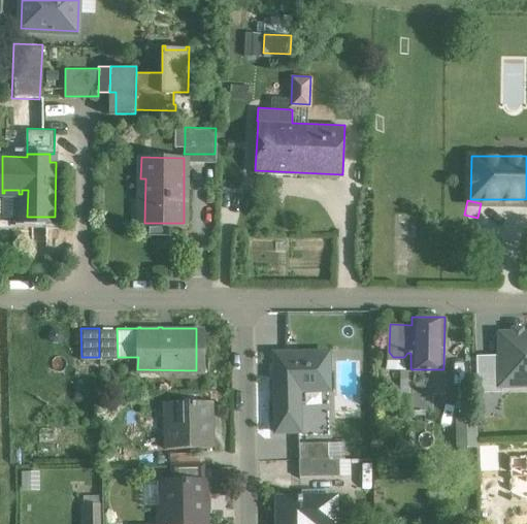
[(117,328),(99,328),(99,357),(118,357),(117,328)]
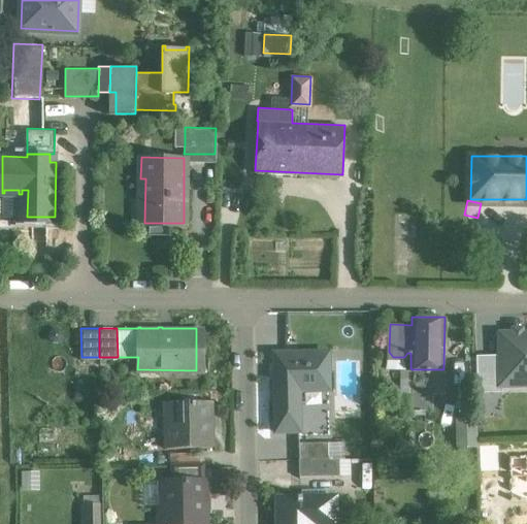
[(526,331),(500,332),(501,354),(501,374),(502,374),(526,373),(526,331)]
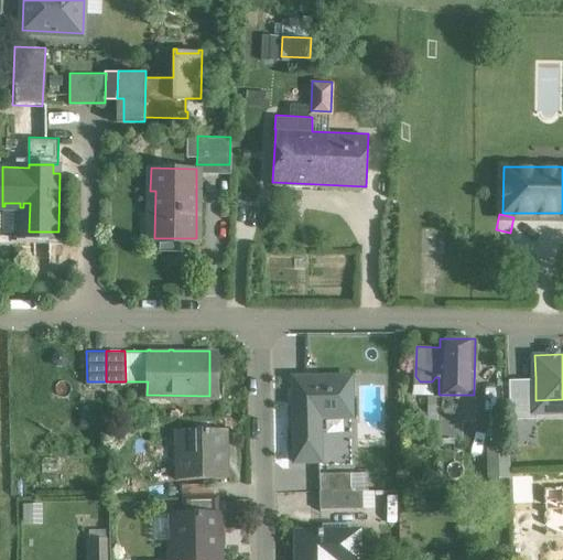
[(348,373),(290,374),(292,459),(316,458),(315,412),(349,411),(348,373)]
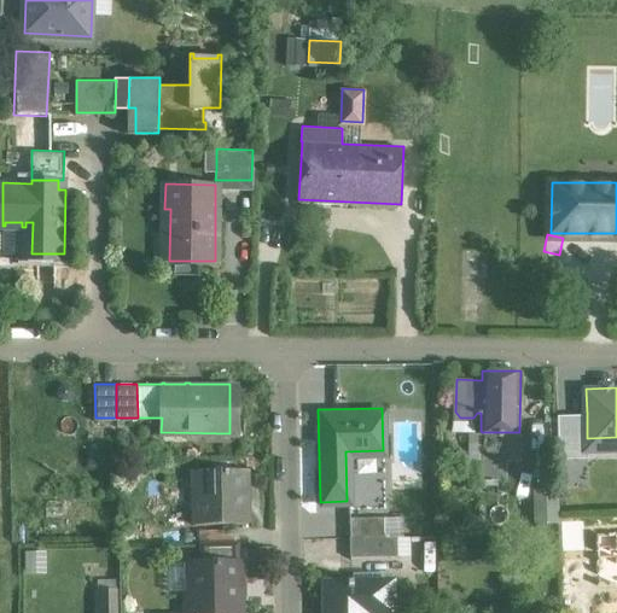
[(587,438),(587,414),(558,414),(558,457),(589,456),(588,438),(587,438)]
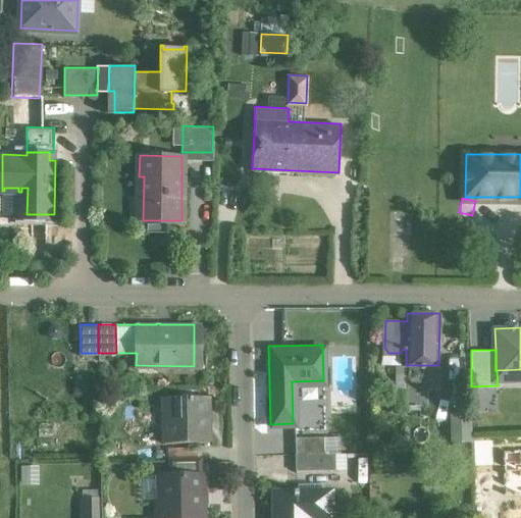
[(429,365),(407,365),(406,404),(428,405),(429,365)]
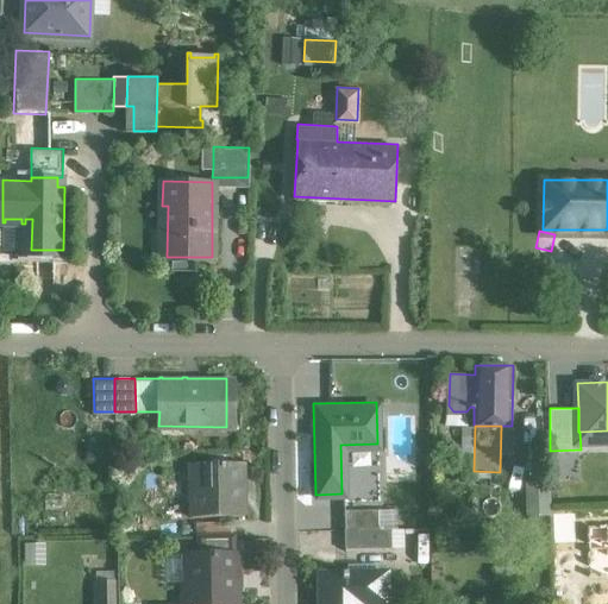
[(243,459),(189,460),(192,514),(245,513),(243,459)]
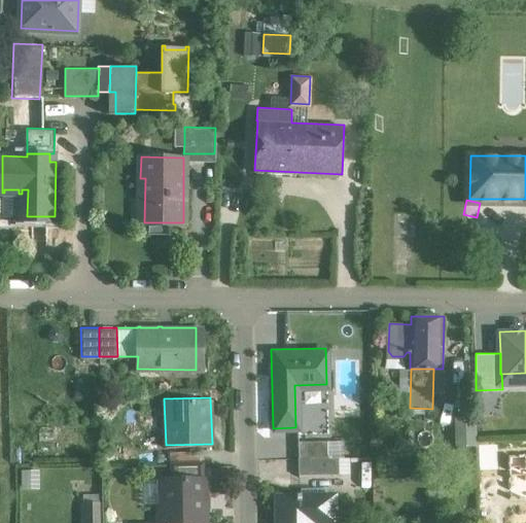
[(458,426),(459,447),(474,447),(472,426),(458,426)]
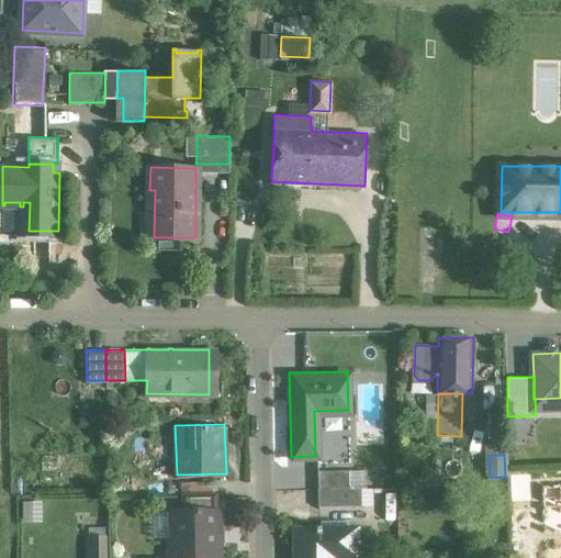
[(347,467),(316,468),(317,484),(347,483),(347,467)]
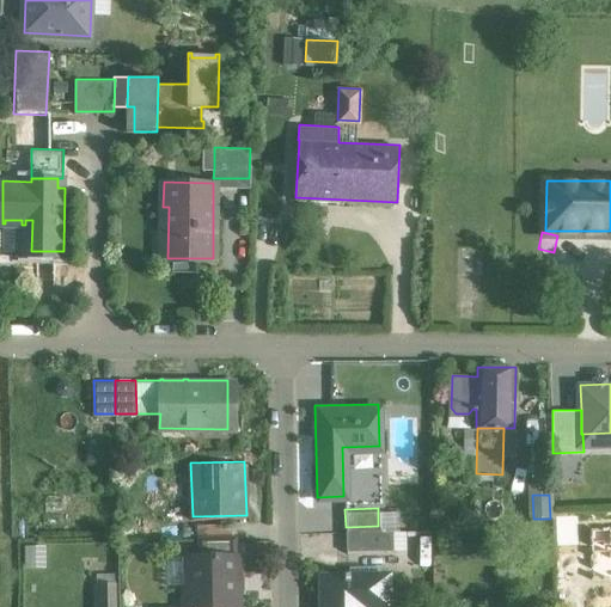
[(555,541),(578,541),(578,513),(555,513),(555,541)]
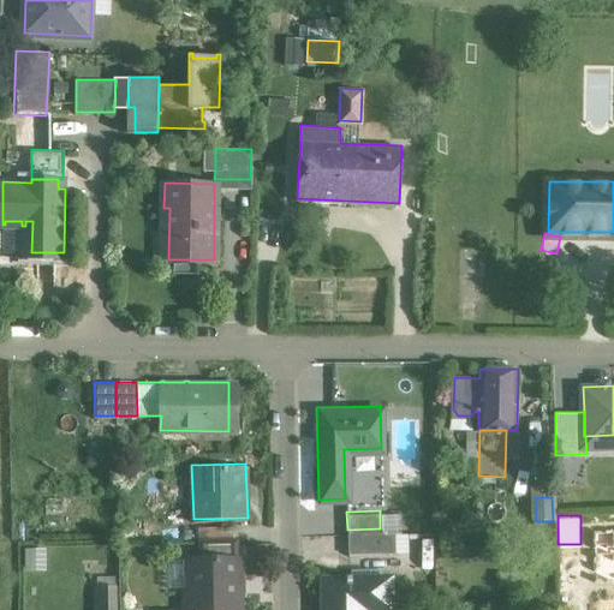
[(232,522),(196,522),(197,536),(233,534),(232,522)]
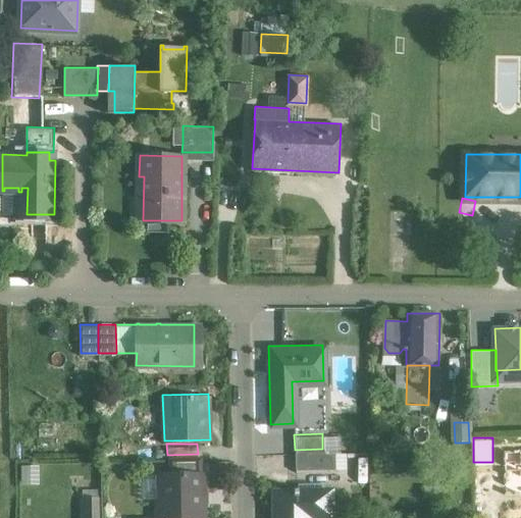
[(322,449),(295,450),(295,466),(333,465),(333,449),(322,449)]
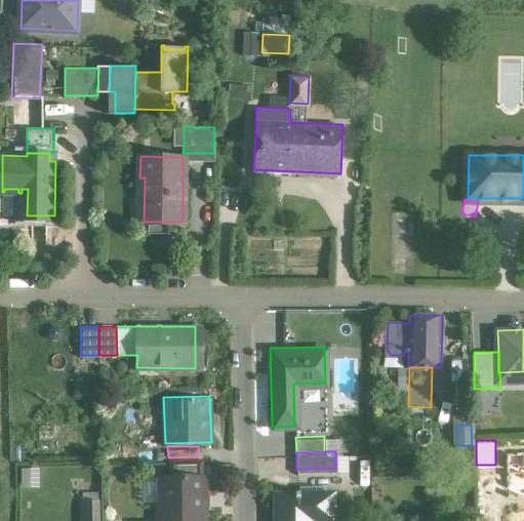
[(451,451),(432,452),(433,465),(451,464),(451,451)]
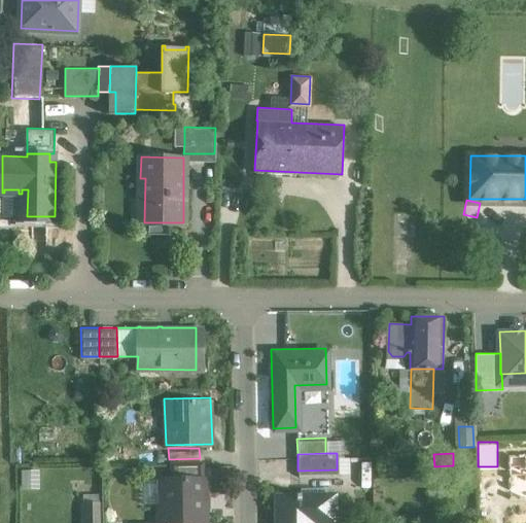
[(525,454),(510,455),(511,497),(525,495),(525,454)]
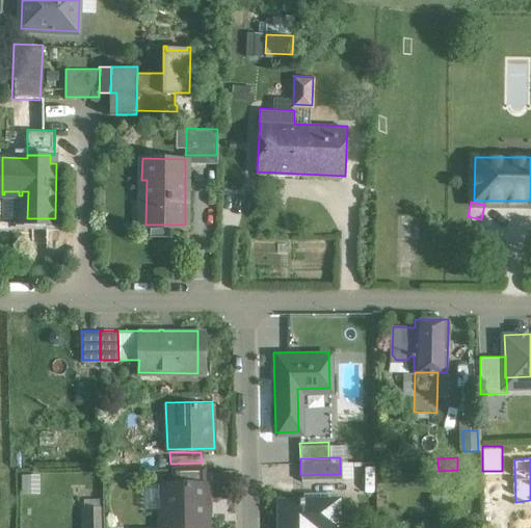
[(205,467),(174,467),(174,482),(205,481),(205,467)]
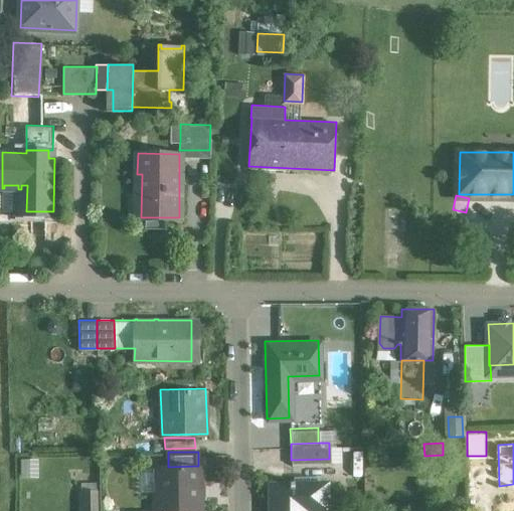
[(38,471),(38,459),(22,459),(23,471),(38,471)]
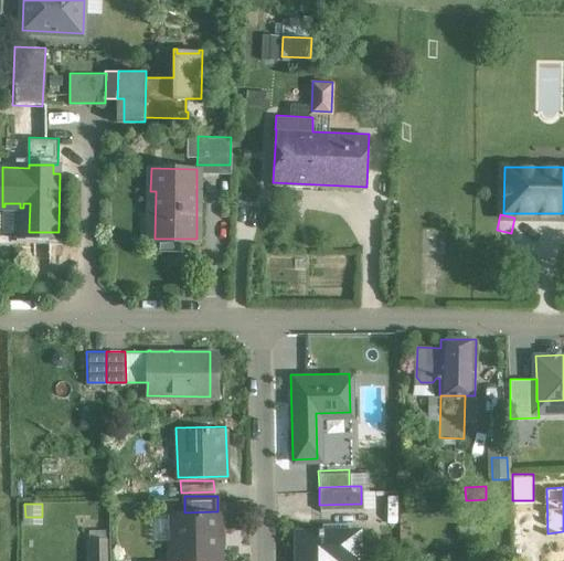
[(184,512),(170,512),(170,514),(173,514),(174,539),(171,539),(171,560),(221,560),(220,511),(217,511),(184,512)]
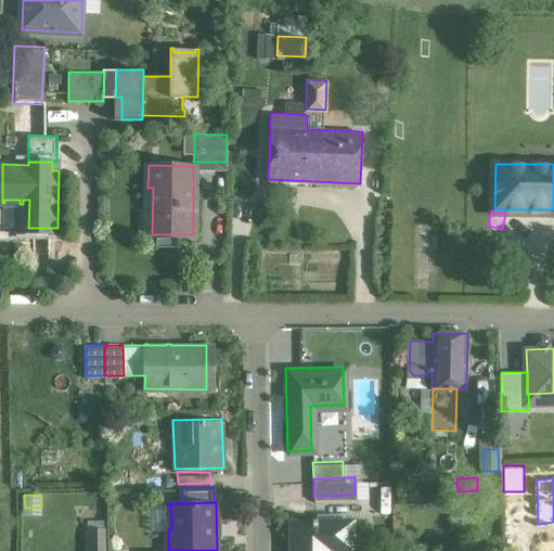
[(352,517),(287,519),(287,550),(330,550),(330,545),(352,545),(352,517)]
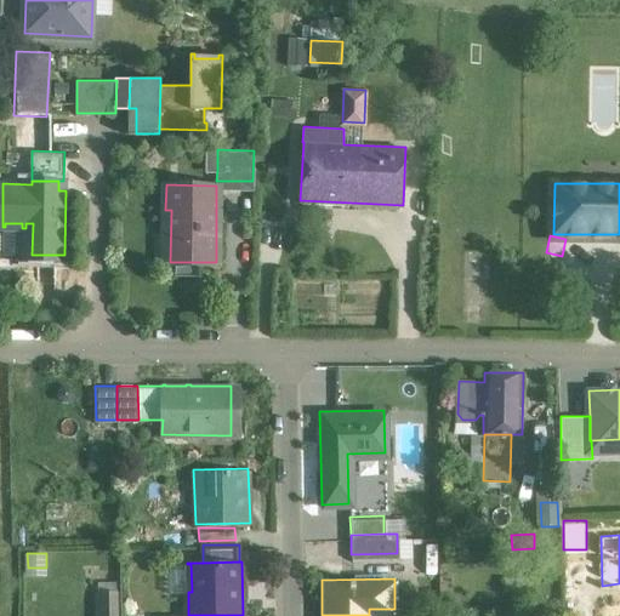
[(120,591),(98,591),(98,615),(119,615),(119,592),(120,591)]
